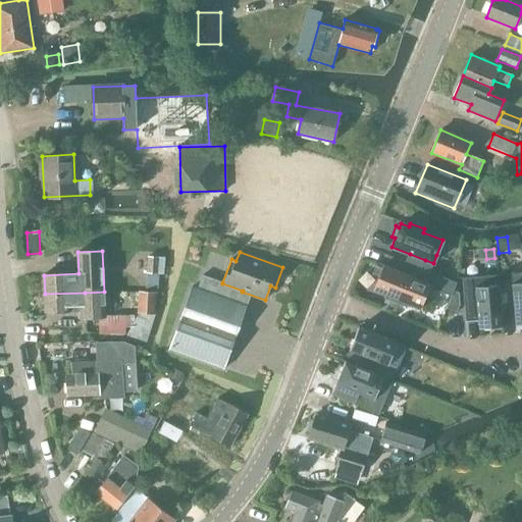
[(410,254),(406,262),(411,264),(430,272),(433,263),(425,260),(410,254)]
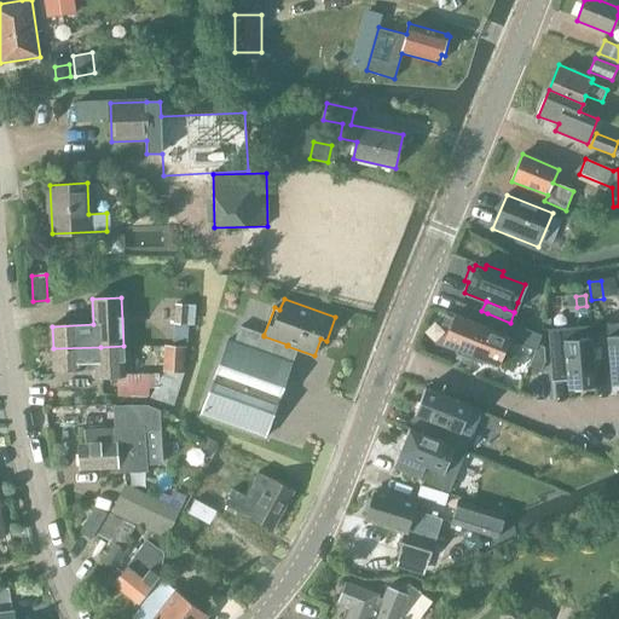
[(172,343),(187,345),(187,325),(195,325),(195,306),(174,305),(172,343)]
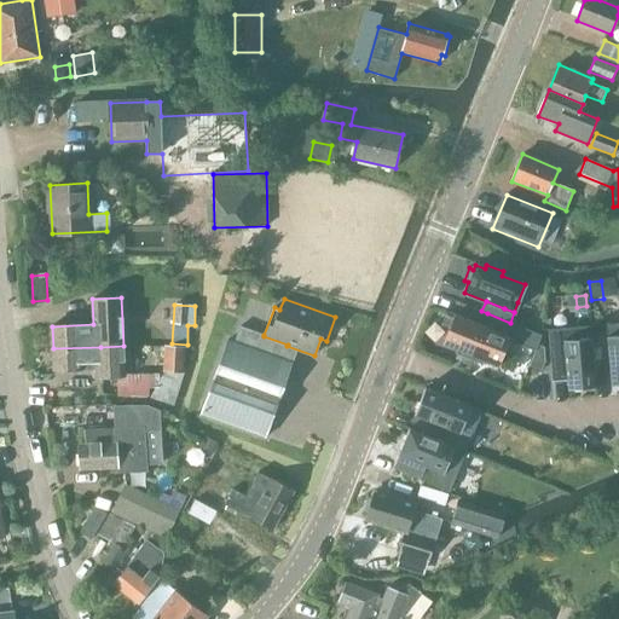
[(455,313),(443,343),(457,350),(456,354),(469,359),(487,313),(481,311),(473,307),(468,319),(455,313)]
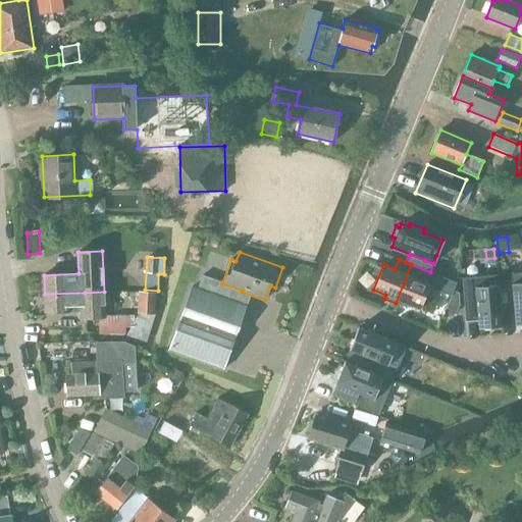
[(411,264),(396,303),(407,308),(409,304),(421,309),(429,288),(452,296),(454,292),(457,282),(430,272),(411,264)]
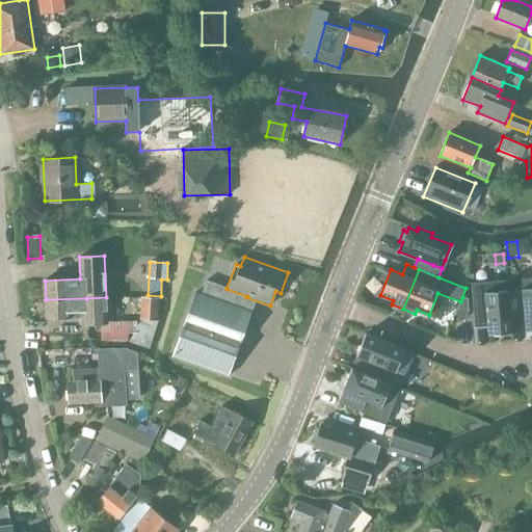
[(531,277),(521,278),(525,331),(531,330),(531,277)]
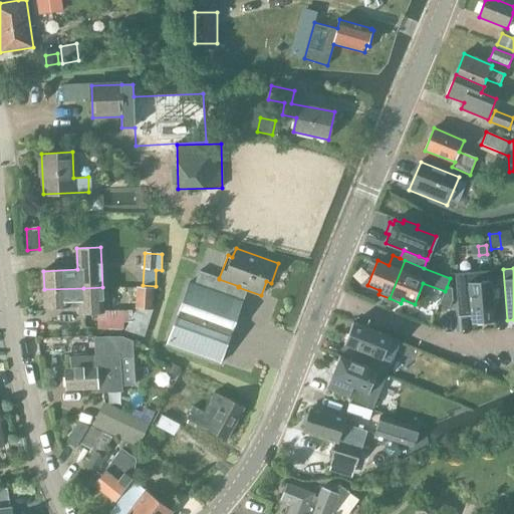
[(495,321),(491,270),(455,273),(459,318),(471,317),(472,323),(495,321)]
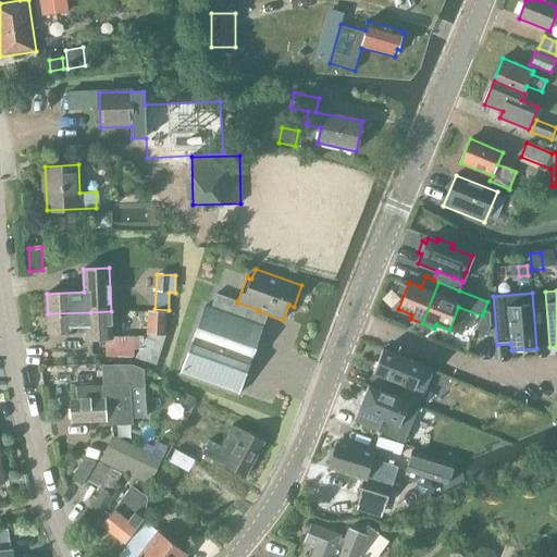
[(181,372),(239,394),(263,327),(254,324),(258,311),(259,310),(237,302),(237,301),(217,294),(211,309),(205,307),(181,372)]
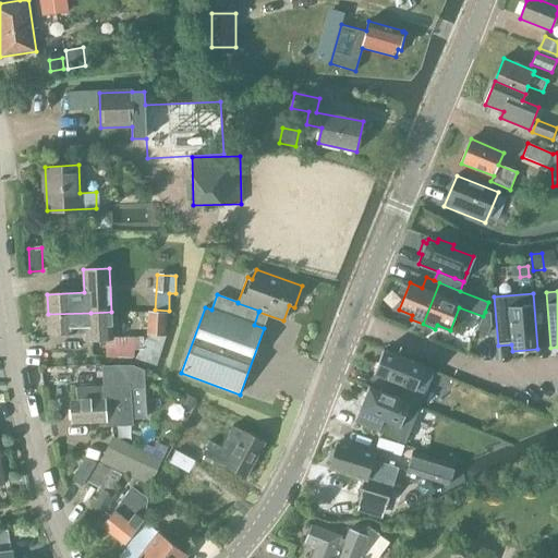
[(91,313),(48,314),(48,334),(87,331),(88,340),(112,339),(111,312),(91,313)]
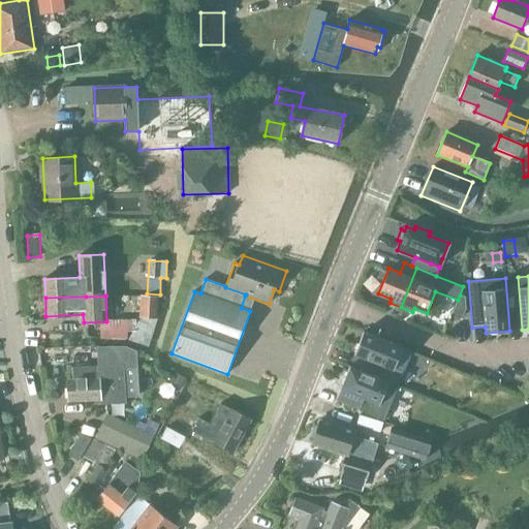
[(139,317),(127,340),(148,347),(158,319),(158,318),(159,298),(141,296),(139,317)]
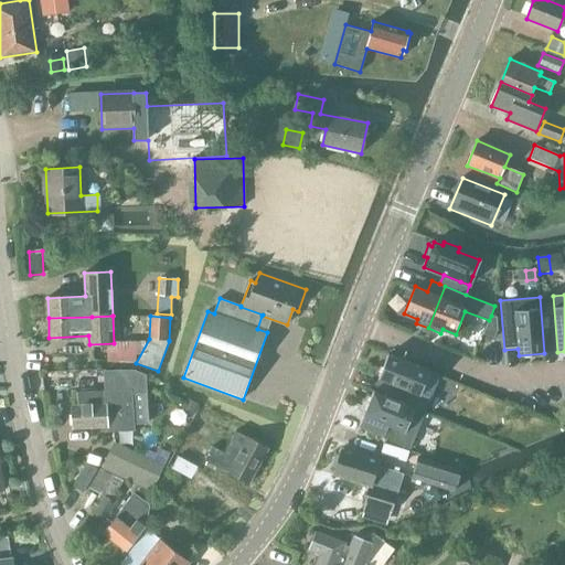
[(497,318),(491,316),(489,320),(487,326),(498,331),(497,318)]
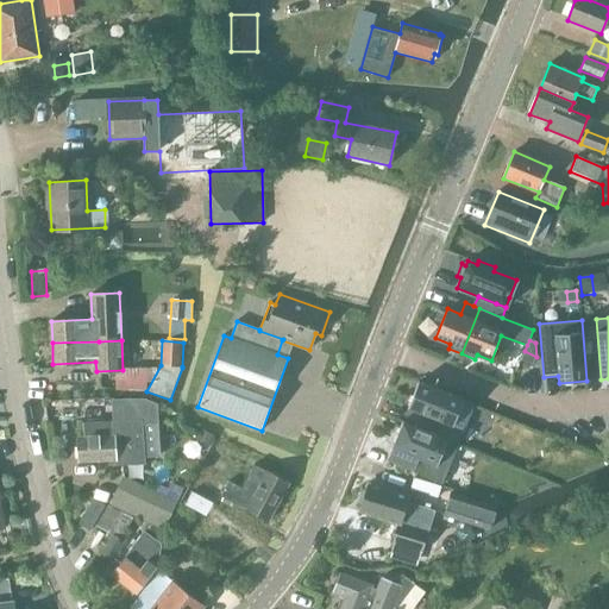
[(416,412),(410,425),(458,444),(475,405),(419,382),(408,408),(416,412)]
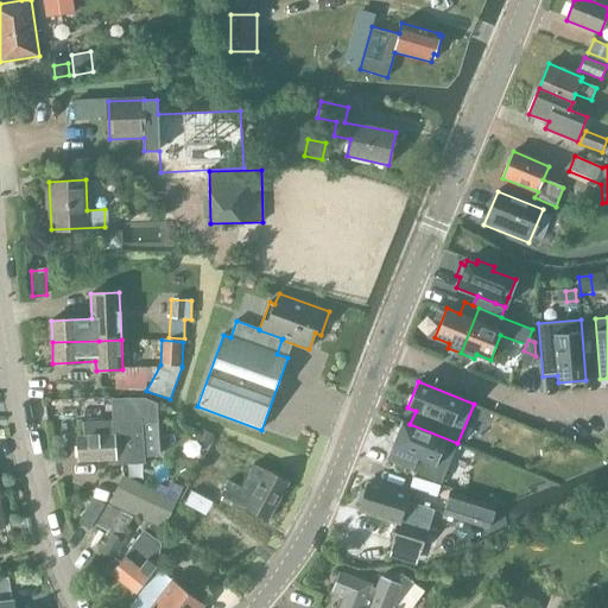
[(81,437),(78,437),(80,462),(121,460),(121,464),(144,463),(141,425),(158,424),(157,404),(145,399),(128,399),(130,420),(81,424),(81,437)]
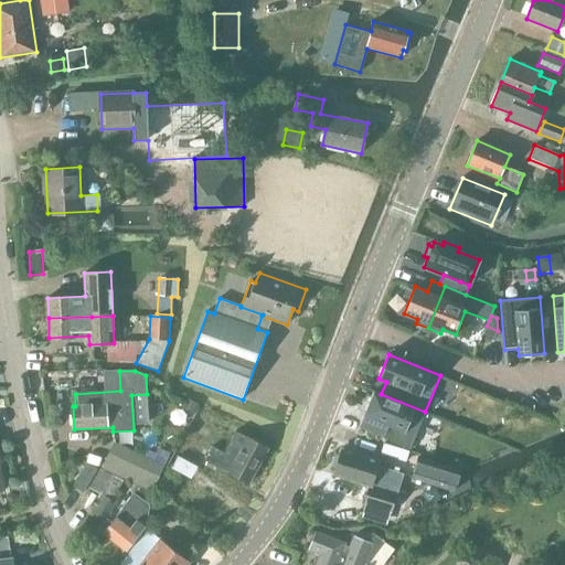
[(381,394),(373,391),(359,428),(411,449),(425,412),(381,394)]
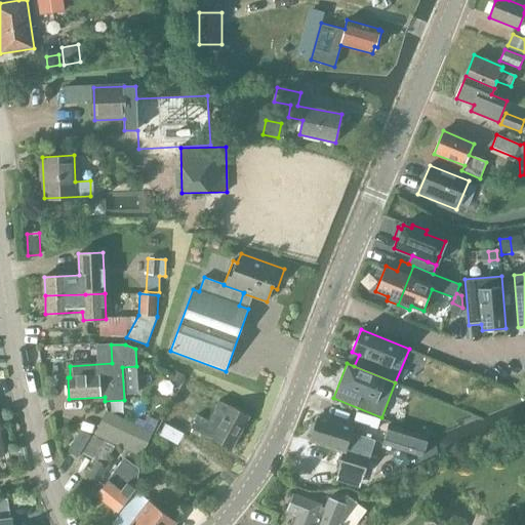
[(173,370),(169,377),(180,382),(185,375),(173,370)]
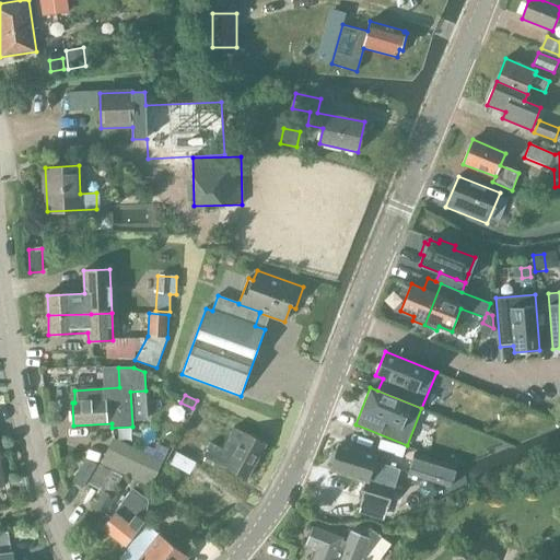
[(197,454),(214,423),(196,413),(178,444),(197,454)]
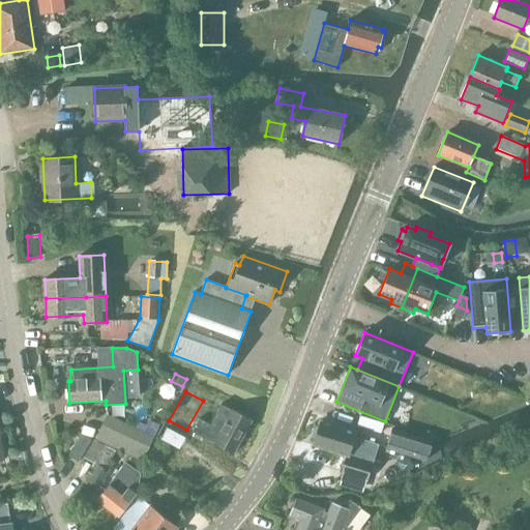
[(192,432),(233,453),(252,420),(232,411),(221,405),(210,425),(199,419),(192,432)]
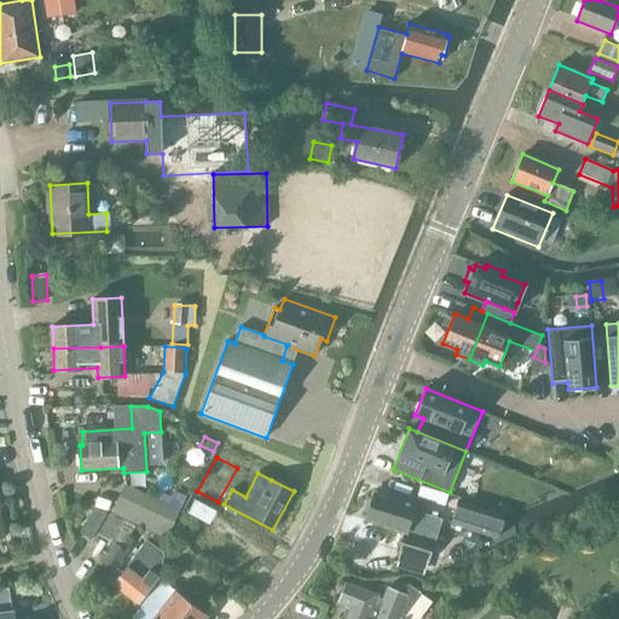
[(125,487),(117,505),(154,524),(151,530),(168,538),(172,532),(175,524),(180,514),(125,487)]
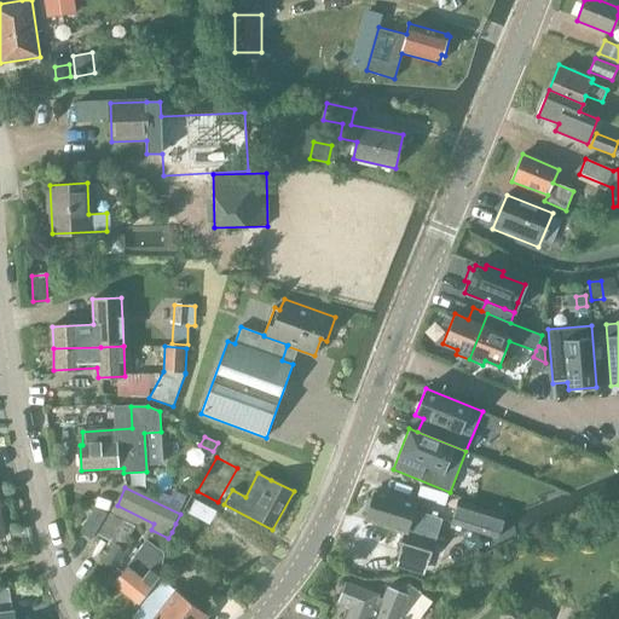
[(366,520),(405,532),(399,553),(429,561),(443,519),(414,510),(415,505),(375,493),(366,520)]
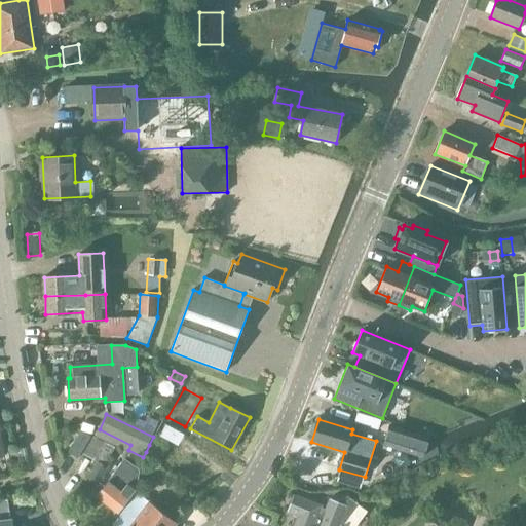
[(383,443),(424,455),(429,439),(388,426),(383,443)]
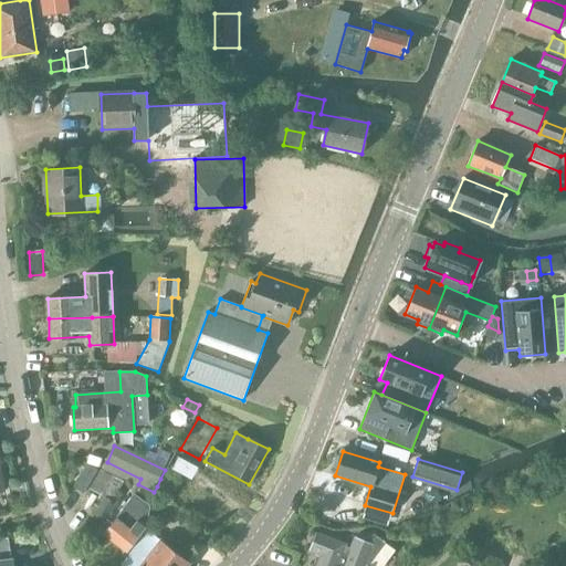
[(470,465),(458,461),(457,467),(469,470),(470,465)]
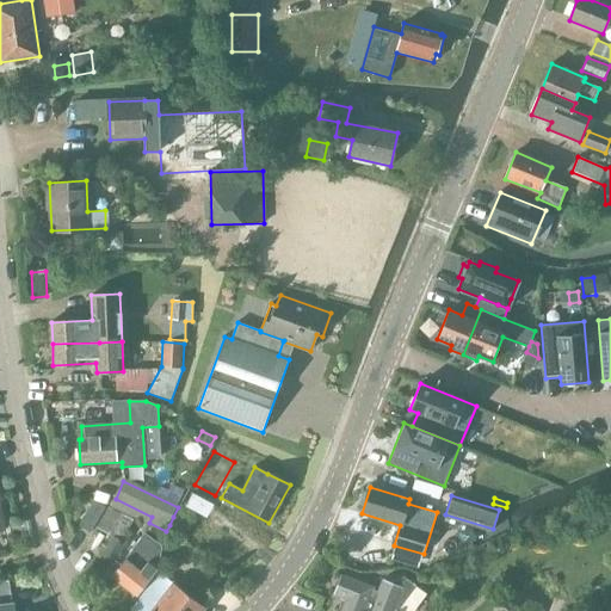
[(94,501),(79,526),(90,532),(94,526),(112,537),(103,554),(116,561),(125,543),(122,541),(131,523),(94,501)]
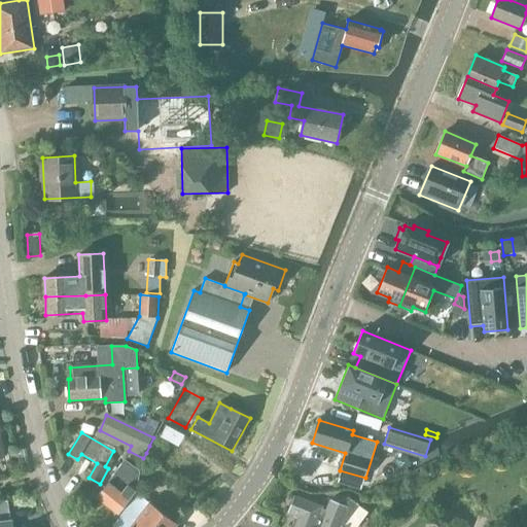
[(456,456),(448,458),(450,465),(458,463),(456,456)]
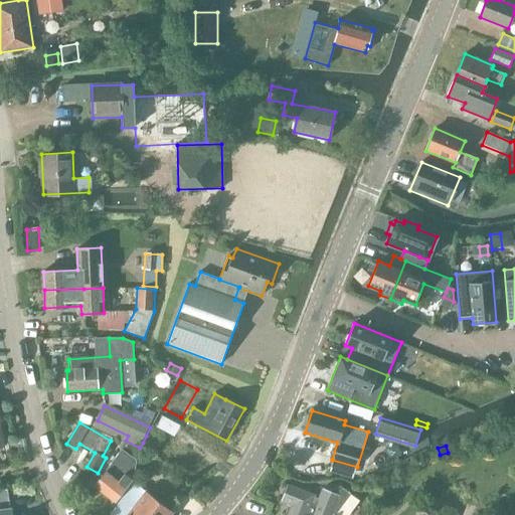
[(103,474),(93,486),(115,504),(126,489),(132,480),(135,461),(120,450),(103,474)]
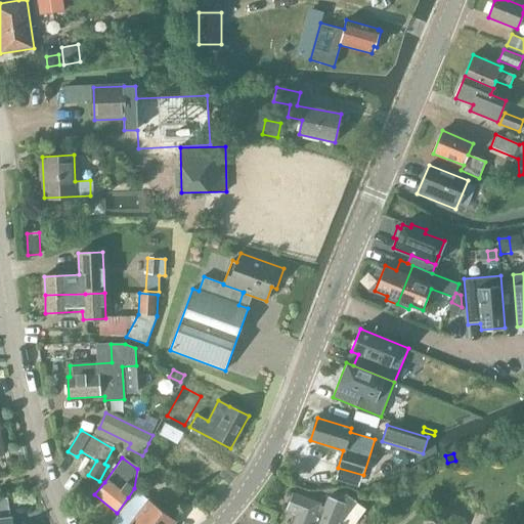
[(173,523),(176,521),(154,504),(137,491),(113,523),(173,523)]
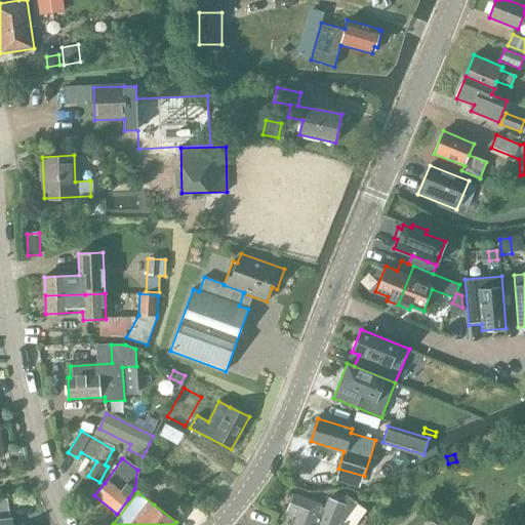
[(341,524),(358,503),(346,495),(342,501),(329,496),(325,508),(320,507),(321,505),(292,494),(286,511),(297,515),(292,524),(341,524)]
